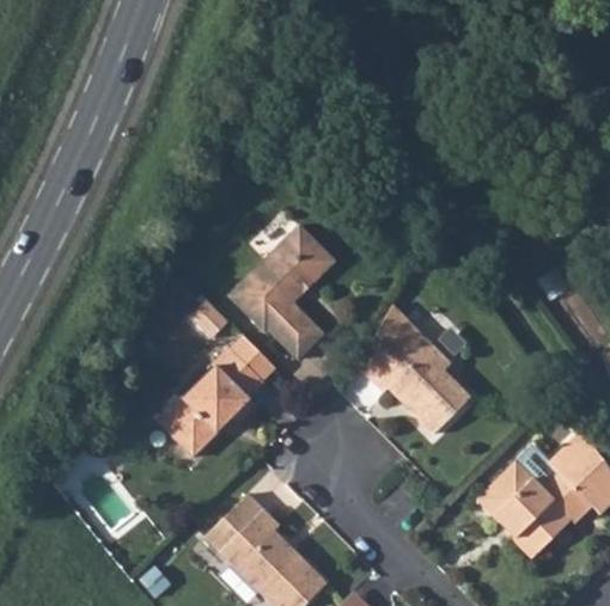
[(299,224),(229,295),(264,331),(268,329),(298,357),(322,332),(292,303),(336,259),(299,224)]
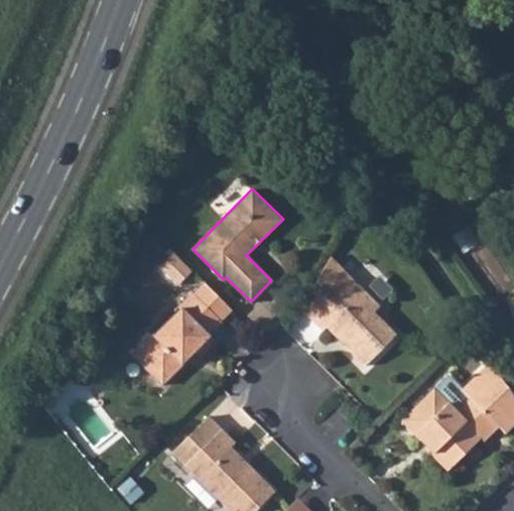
[(178,286),(193,271),(174,254),(160,268),(178,286)]
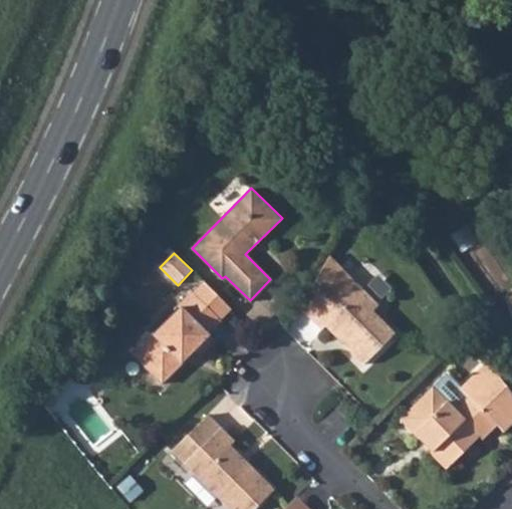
[(299,304),(309,316),(320,329),(329,320),(342,332),(342,342),(361,362),(395,329),(381,316),(373,307),(378,301),(329,253),(299,304)]
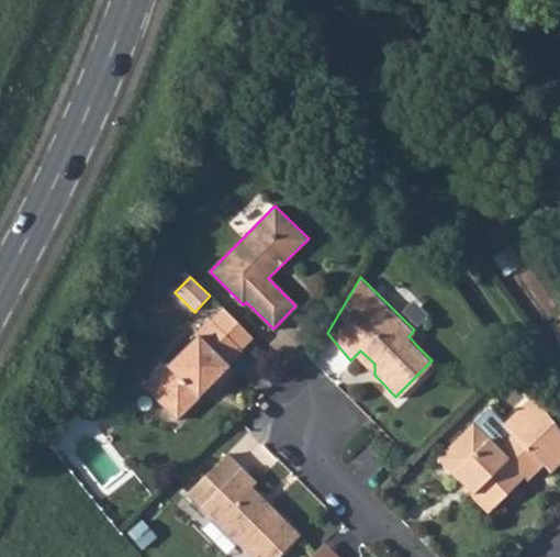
[(211,321),(241,349),(252,337),(223,309),(211,321)]
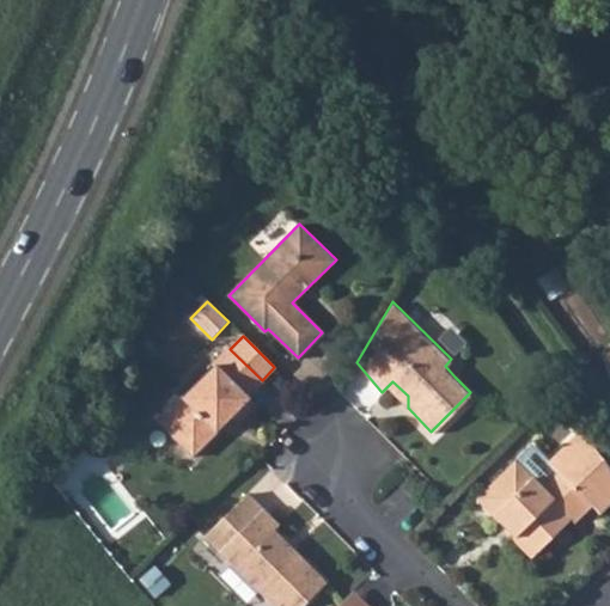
[(181,397),(156,421),(194,458),(218,433),(215,429),(226,418),(230,421),(237,418),(252,403),(248,398),(263,381),(262,380),(230,349),(229,348),(212,365),(213,367),(183,398),(181,397)]
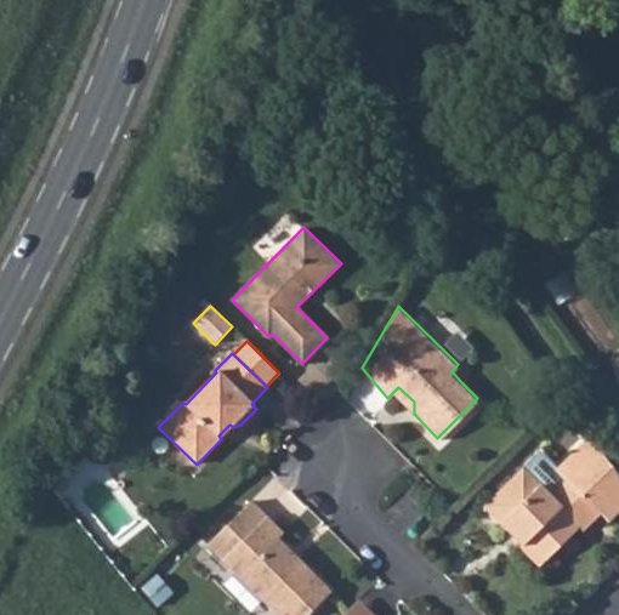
[(520,546),(538,565),(579,525),(583,528),(600,510),(607,518),(618,506),(618,477),(598,448),(590,436),(557,467),(541,450),(484,505),(506,529),(509,527),(522,541),(520,546)]
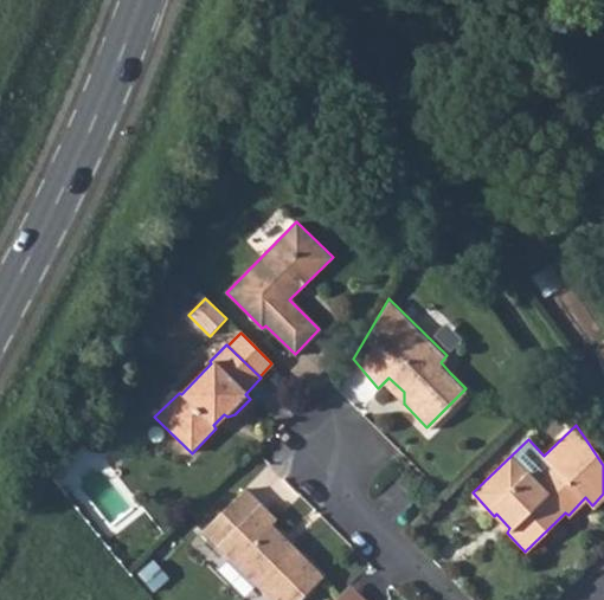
[(203,533),(270,599),(297,599),(322,575),(289,543),(287,547),(282,543),(282,536),(271,526),(276,521),(259,505),(244,490),(203,533)]
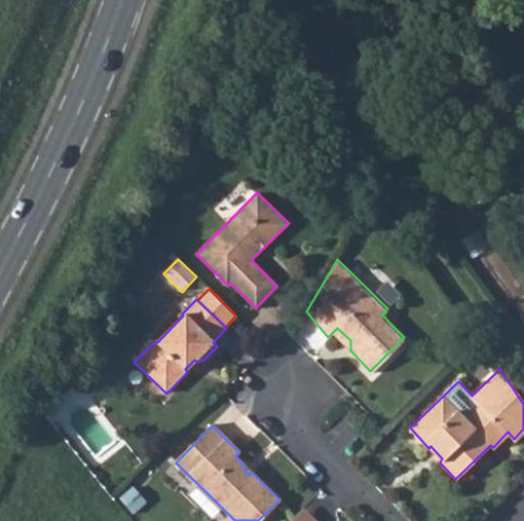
All buildings are outlined.
